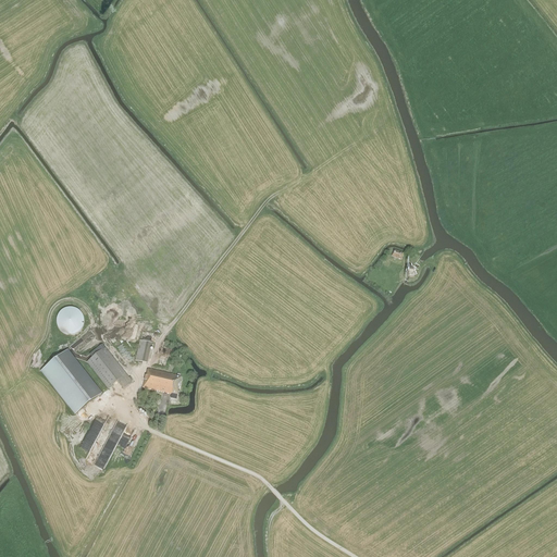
[(404,254),(394,250),(392,256),(401,260),(404,254)]
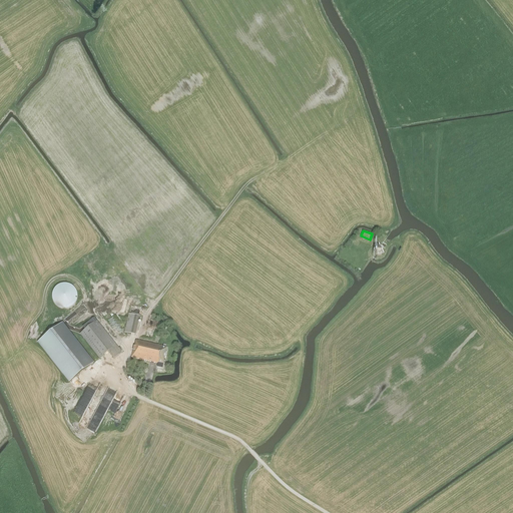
[(67,284),(65,284),(63,284),(61,285),(59,286),(57,287),(56,288),(55,290),(54,292),(53,294),(53,296),(53,298),(54,300),(55,302),(56,304),(57,305),(59,306),(61,307),(63,308),(65,308),(67,308),(69,307),(71,306),(73,305),(74,304),(75,302),(76,300),(77,298),(77,296),(77,294),(76,292),(75,290),(74,288),(73,287),(71,286),(69,285),(67,284)]
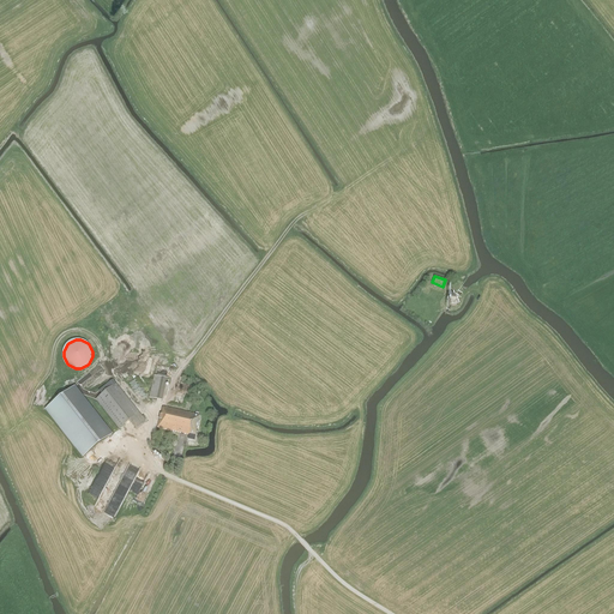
[(154,375),(149,398),(162,401),(167,379),(154,375)]
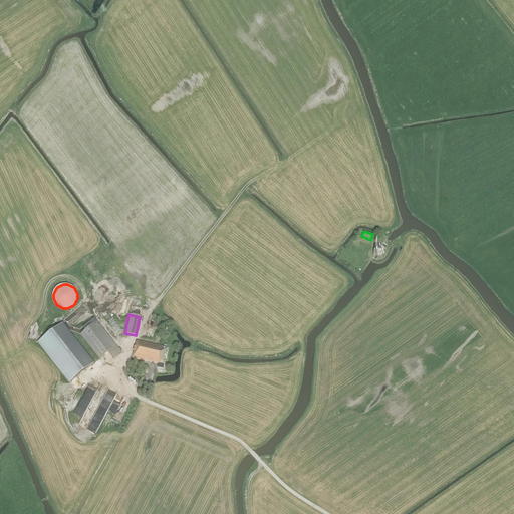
[(97,321),(80,334),(99,358),(108,351),(114,359),(122,352),(97,321)]
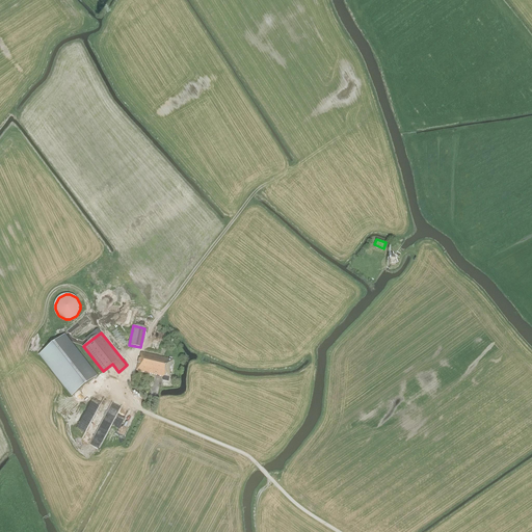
[(121,349),(130,343),(122,333),(113,340),(121,349)]
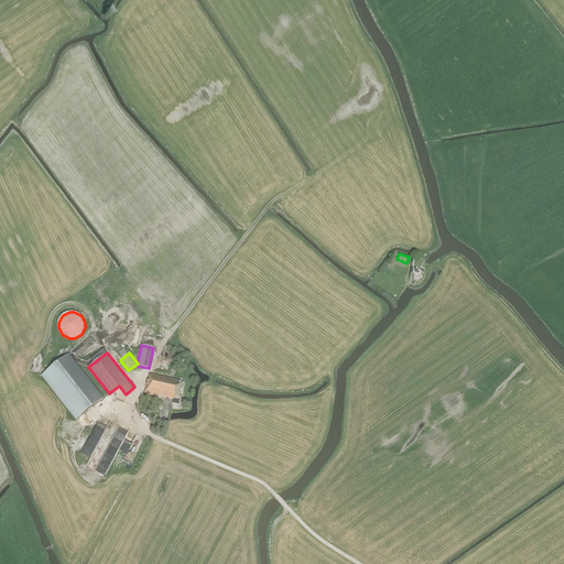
[(77,420),(102,399),(68,356),(42,376),(77,420)]
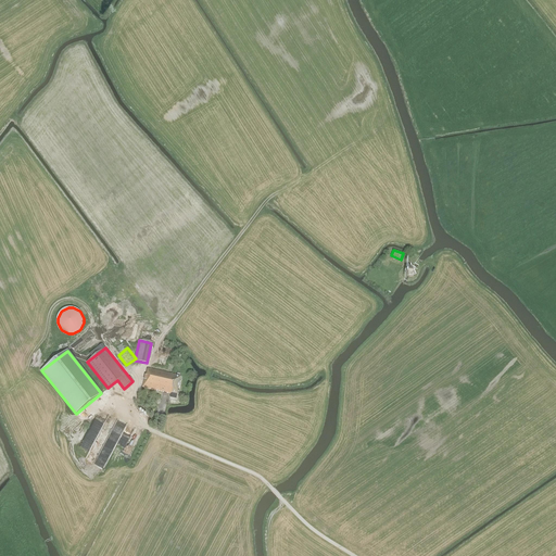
[(146,374),(142,387),(172,393),(177,394),(181,377),(176,376),(176,375),(148,368),(148,369),(147,369),(146,374)]
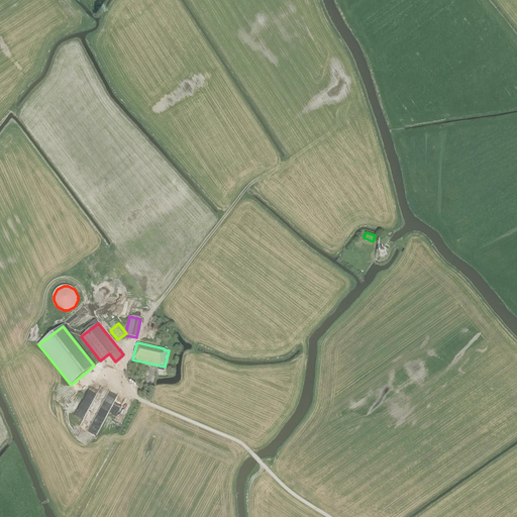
[(116,419),(122,405),(114,402),(108,416),(116,419)]
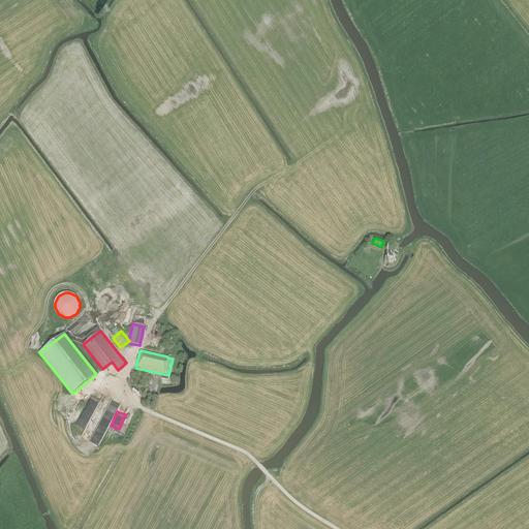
[(101,444),(107,431),(98,426),(91,439),(101,444)]
